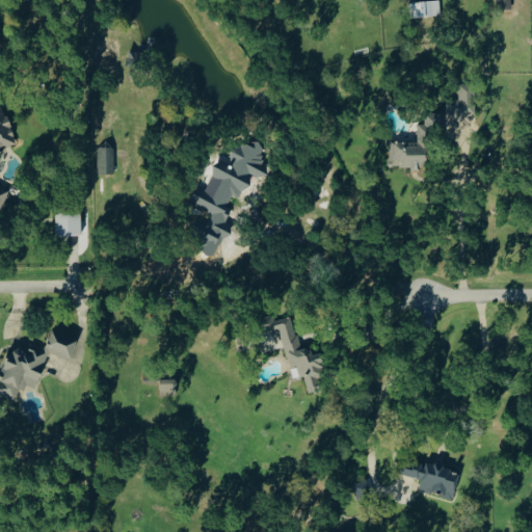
[(503,0),(503,10),(512,9),(512,0),(497,0),(498,0),(500,0),(503,0)]
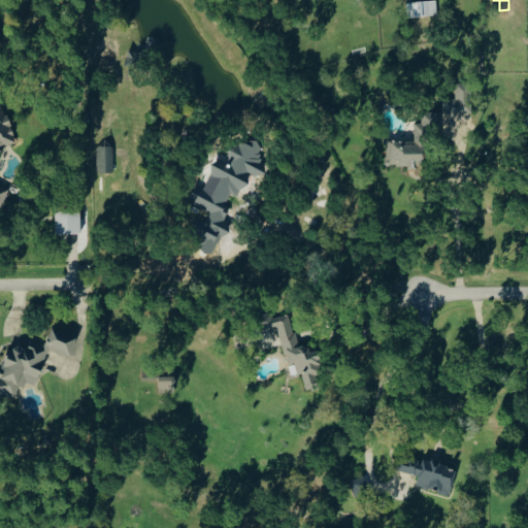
[(438,17),(437,2),(407,3),(408,19),(438,17)]
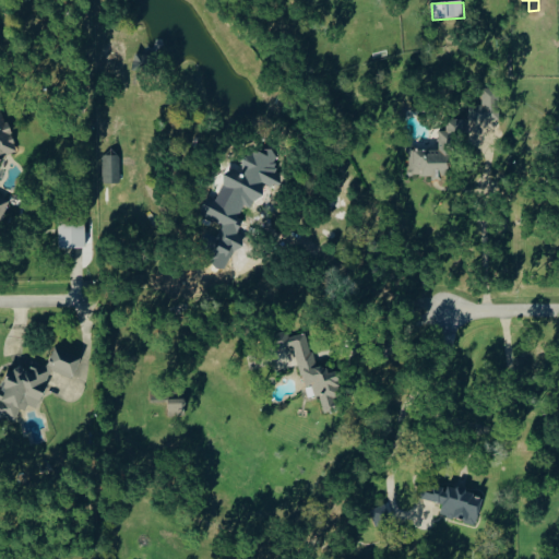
[(471,119),(498,119),(498,87),(483,87),(484,104),(471,104),(471,119)]
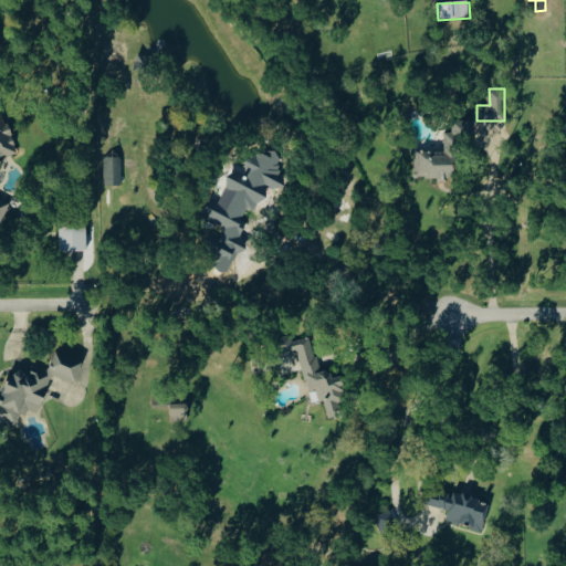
[(0,220),(2,227),(10,206),(8,199),(0,196),(0,157),(19,154),(11,125),(6,123),(2,109),(0,109),(0,220)]
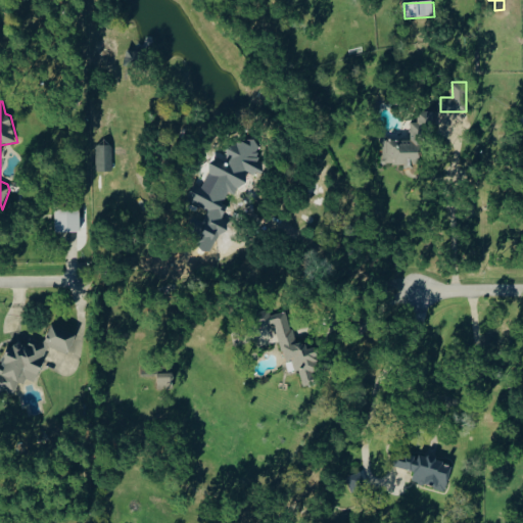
[(383,139),(383,164),(414,164),(414,163),(422,163),(422,125),(434,125),(434,109),(419,109),(419,122),(412,122),(412,139),(383,139)]
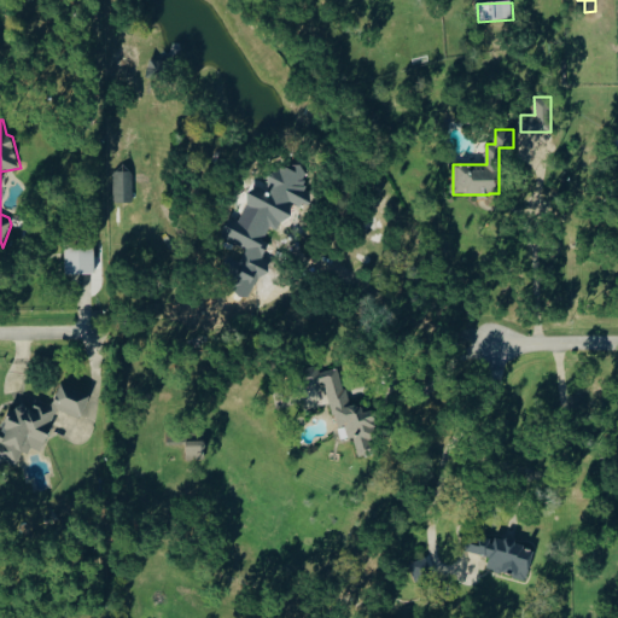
[(313,203),(307,165),(274,170),(277,190),(250,193),(252,210),(239,211),(246,258),(254,257),(255,267),(268,266),(267,260),(269,260),(266,228),(291,225),(289,207),(313,203)]
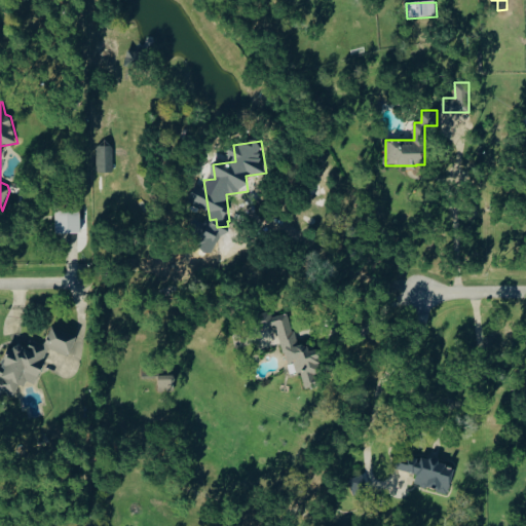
[(98,172),(114,172),(114,145),(98,145),(98,172)]
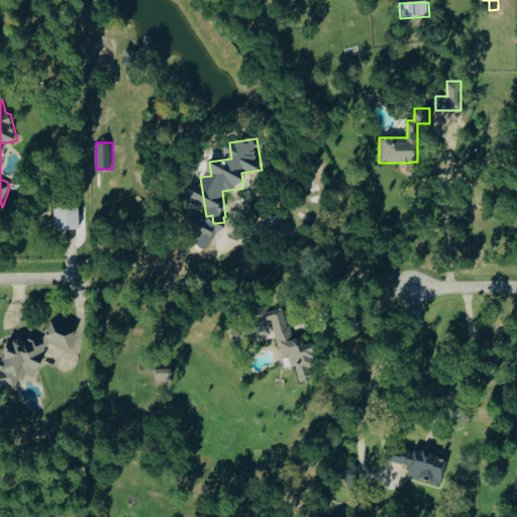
[(56,229),(81,228),(80,203),(55,204),(56,229)]
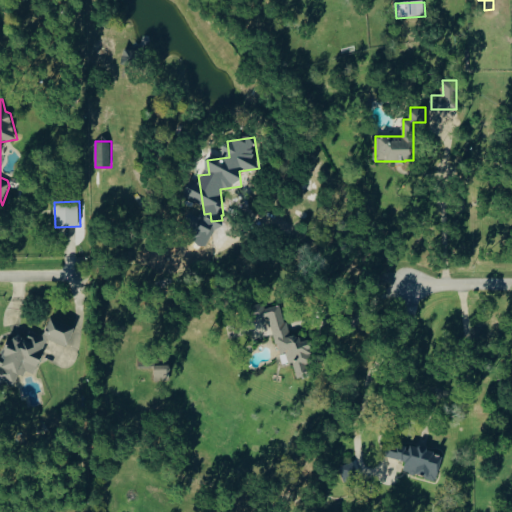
[(271,316),(279,354),(291,352),(296,379),(313,375),(306,340),(301,341),(300,333),(289,336),(283,304),(266,308),(265,303),(253,306),(255,319),(271,316)]
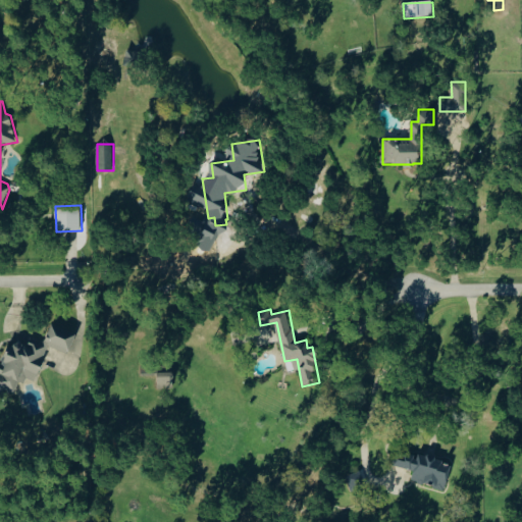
[(48,346),(69,353),(76,332),(51,323),(45,342),(31,337),(28,347),(10,341),(0,369),(0,388),(17,395),(23,376),(37,380),(48,346)]
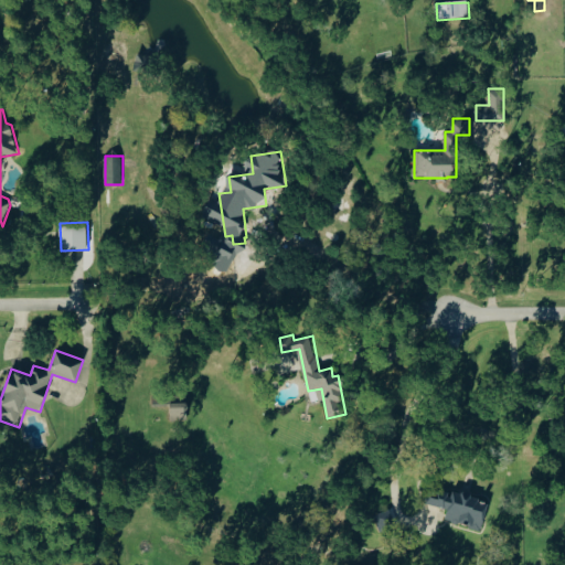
[(448,508),(446,520),(483,529),(490,499),(441,489),(440,498),(430,496),(428,504),(448,508)]
